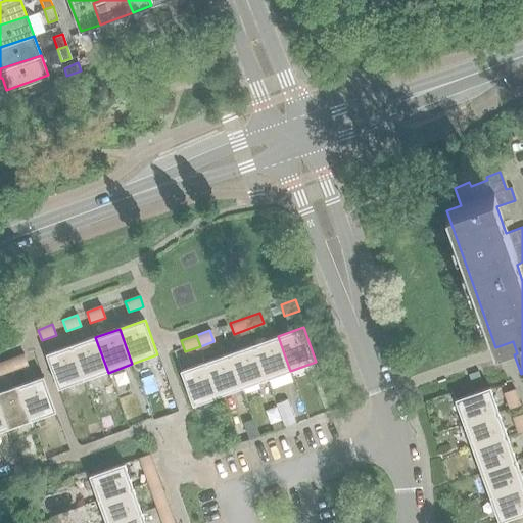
[(267,379),(290,371),(278,336),(254,344),(267,379)]
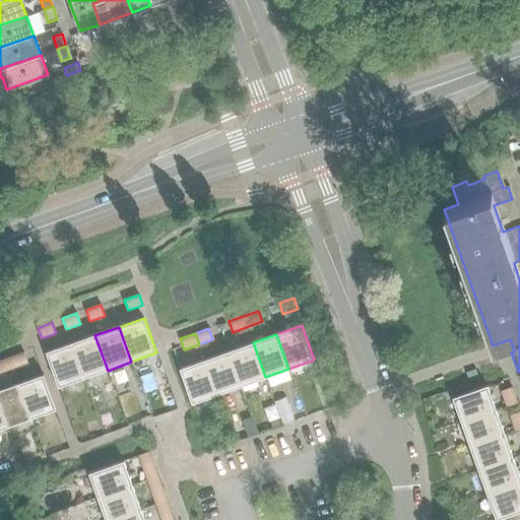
[(83,379),(108,371),(94,335),(71,343),(83,379)]
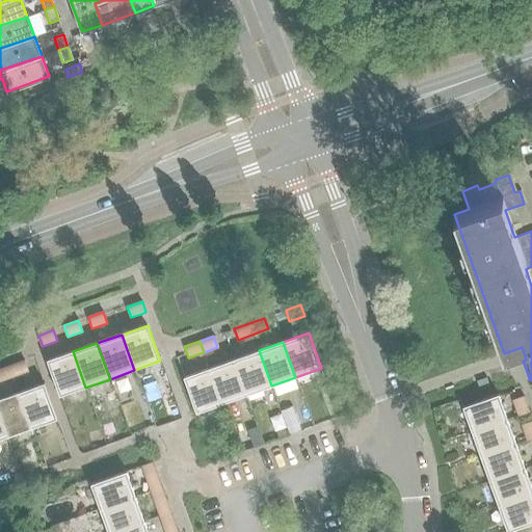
[(259,350),(234,360),(246,395),(271,386),(259,350)]
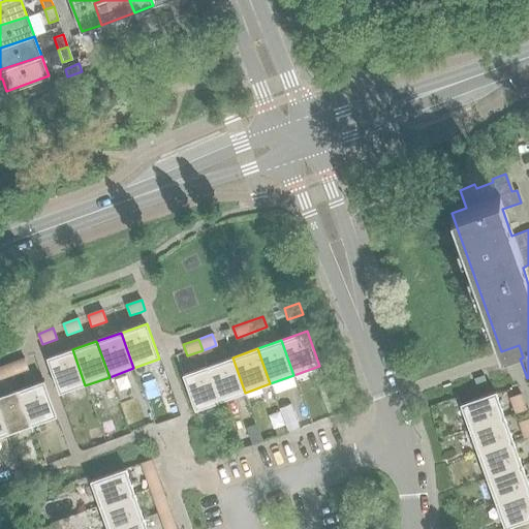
[(59,395),(85,385),(72,349),(47,359),(59,395)]
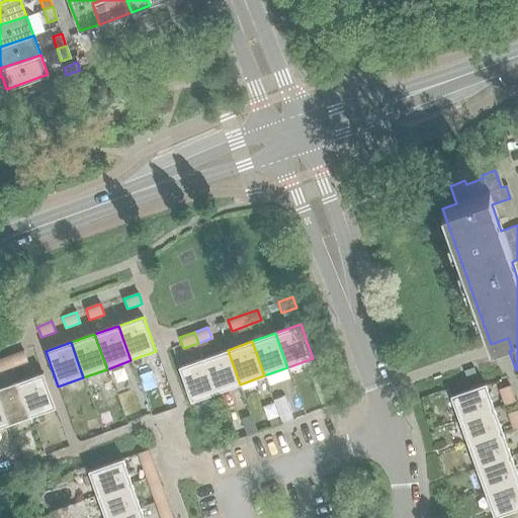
[(228,350),(203,358),(216,393),(240,384),(228,350)]
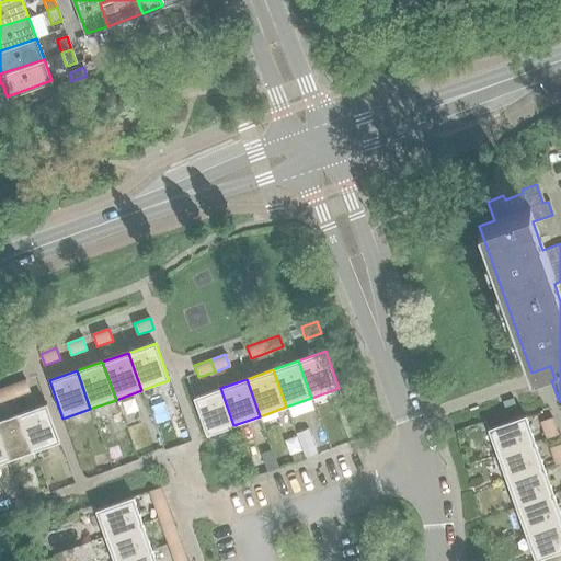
[(25,381),(0,390),(0,402),(30,392),(25,381)]
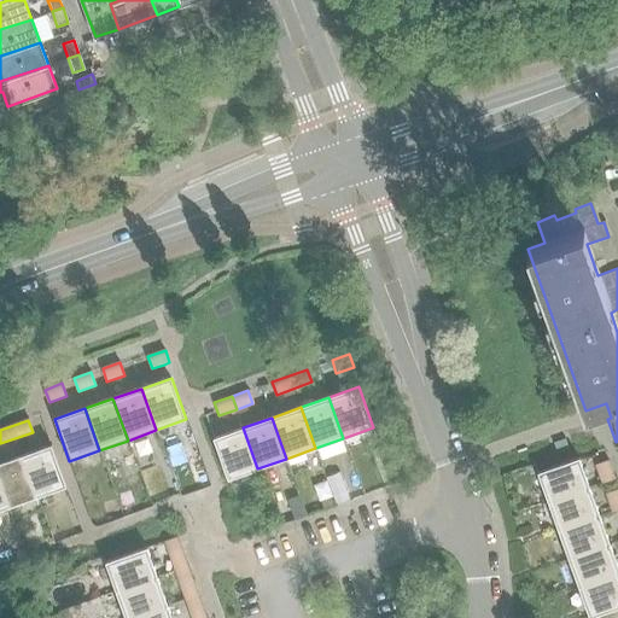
[(228,479),(257,468),(243,427),(214,438),(228,479)]
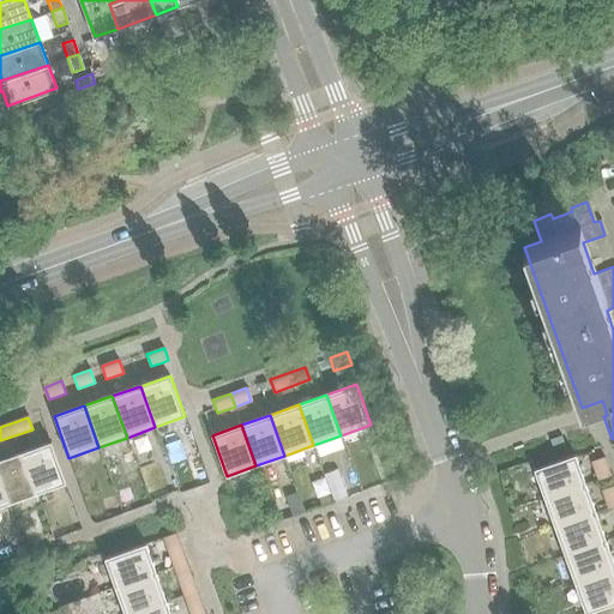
[(50,444),(22,453),(36,495),(65,485),(50,444)]
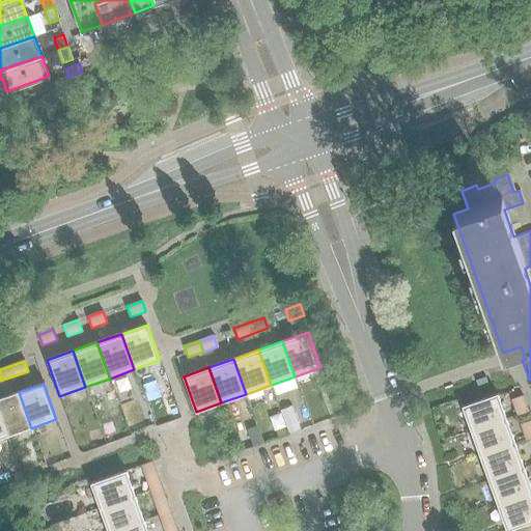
[(19,392),(0,398),(0,418),(6,437),(31,428),(19,392)]
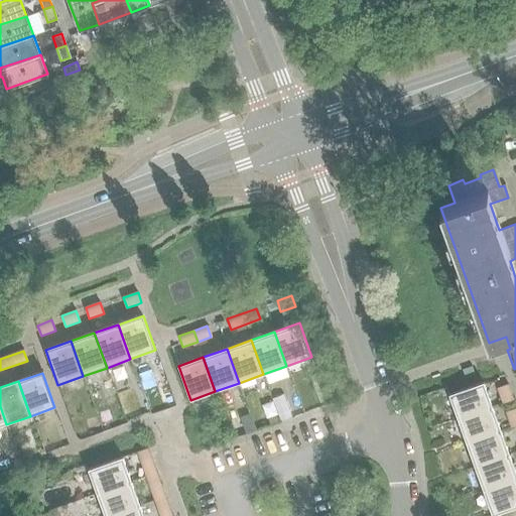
[(458,419),(491,407),(482,383),(448,395),(458,419)]
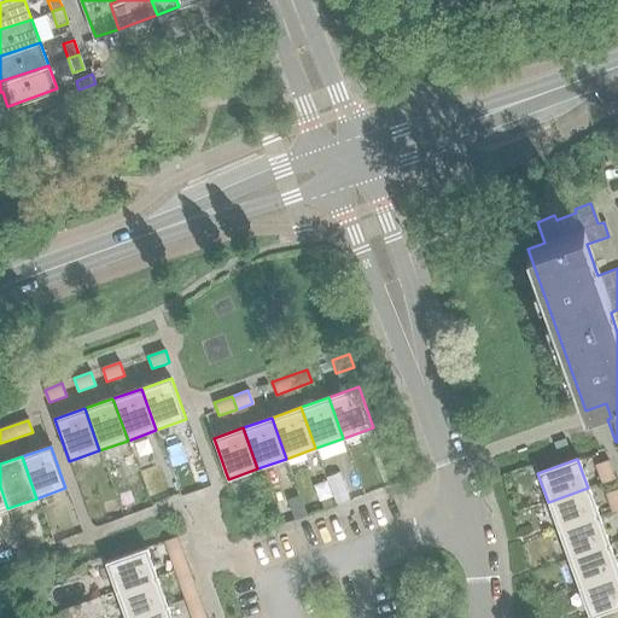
[(601,485),(613,481),(606,462),(594,467),(601,485)]
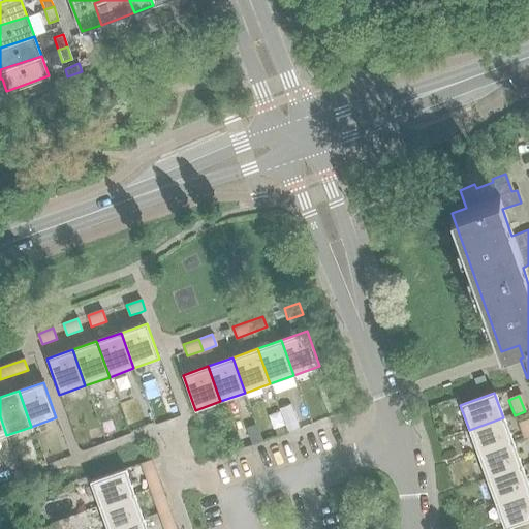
[(478,455),(512,442),(503,417),(469,430),(478,455)]
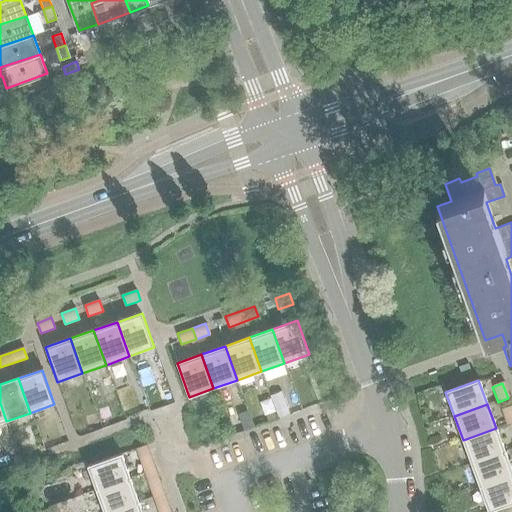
[(507,426),(511,423),(511,410),(511,407),(501,410),(507,426)]
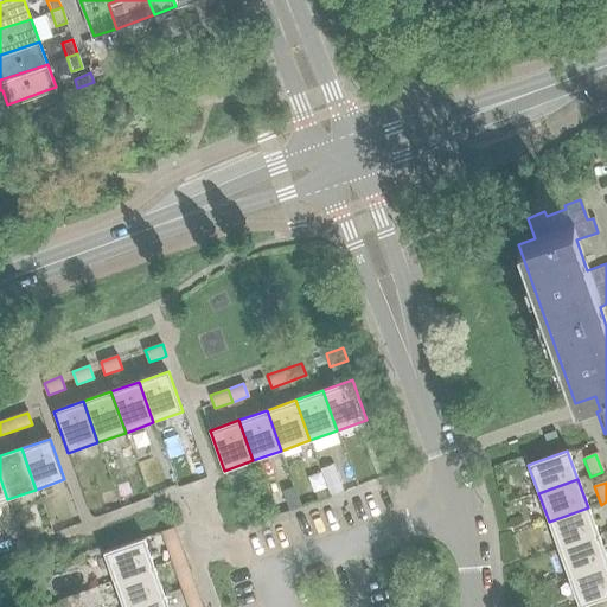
[(293,486),(281,491),(288,511),(300,508),(293,486)]
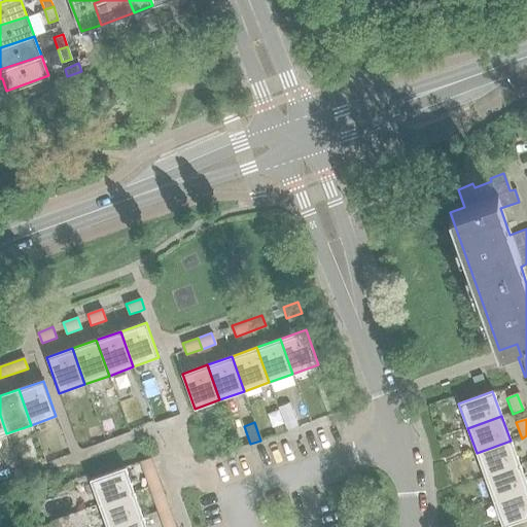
[(477,453),(485,477),(519,464),(511,441),(477,453)]
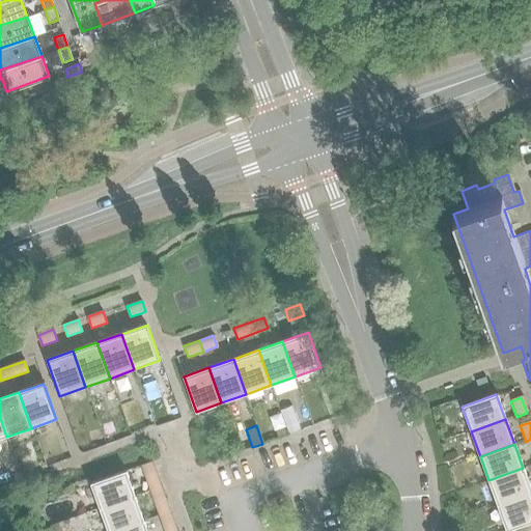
[(488,480),(498,505),(530,493),(530,490),(523,468),(488,480)]
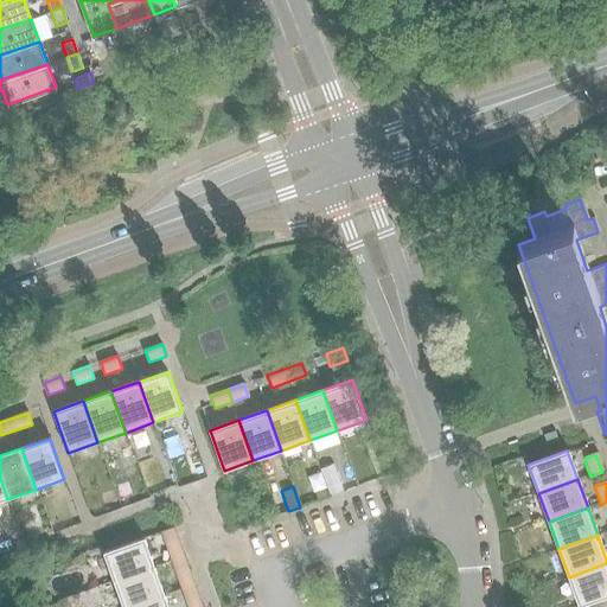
[(102,553),(113,582),(153,568),(142,538),(102,553)]
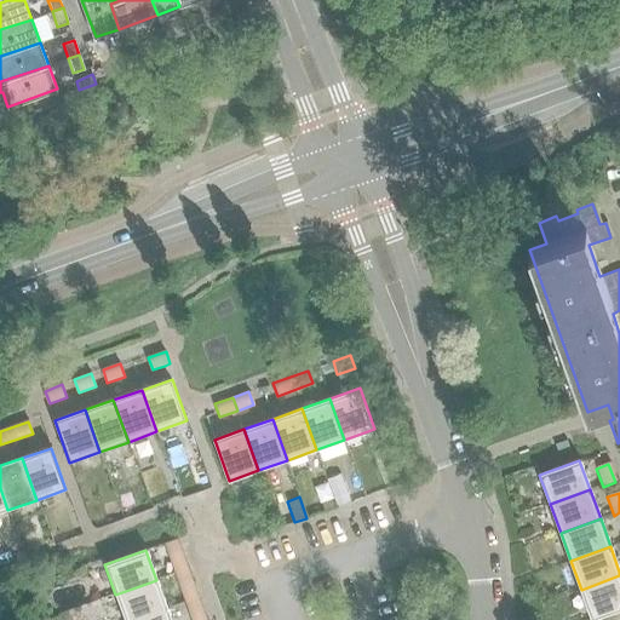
[(7,551),(0,554),(0,563),(11,560),(7,551)]
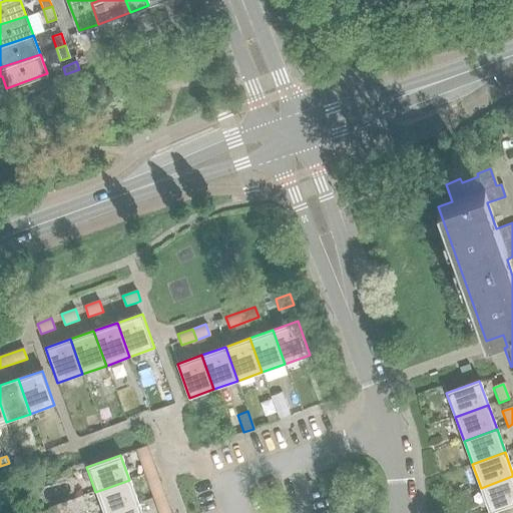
[(153,470),(148,456),(139,460),(144,473),(153,470)]
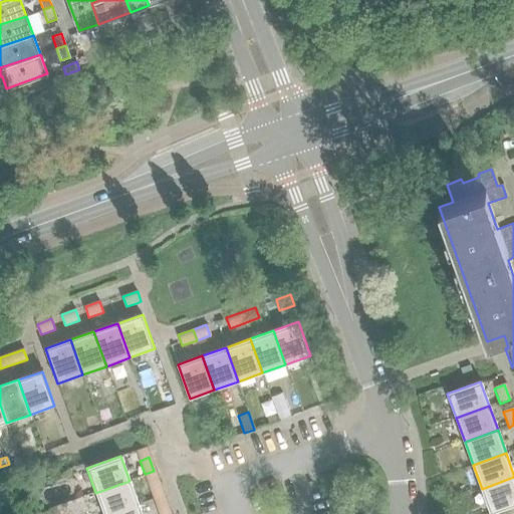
[(513,504),(513,477),(482,489),(491,513),(513,504)]
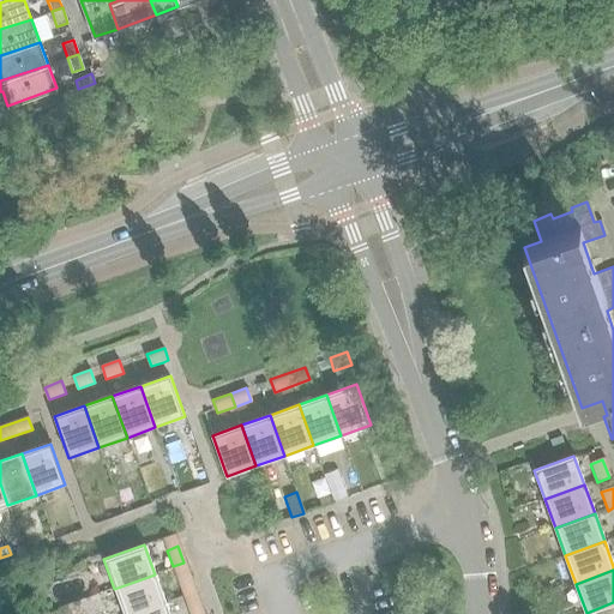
[(114,589),(122,613),(131,613),(164,602),(155,575),(114,589)]
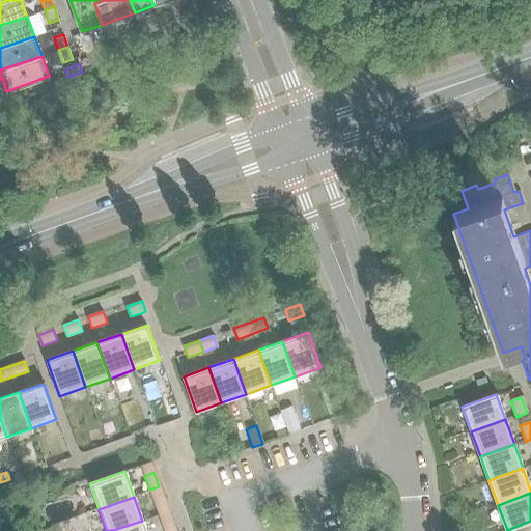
[(159,514),(168,511),(163,497),(152,501),(159,514)]
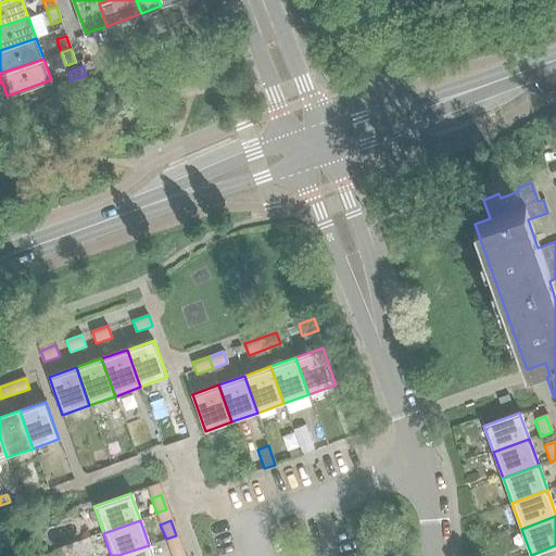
[(118,555),(152,555),(149,545),(118,555)]
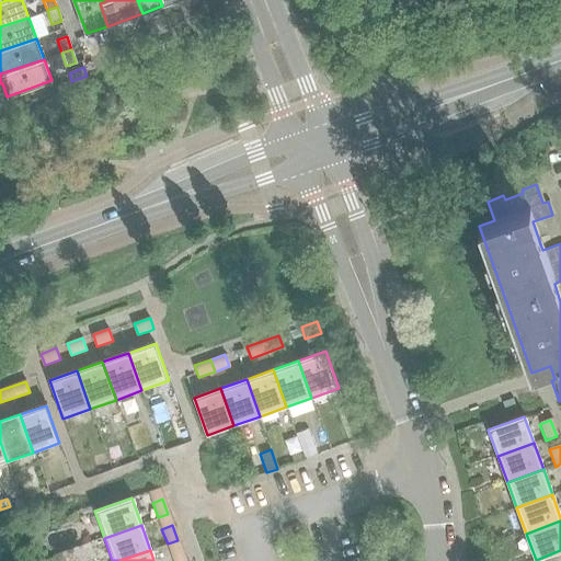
[(173,560),(184,560),(181,551),(171,554),(173,560)]
